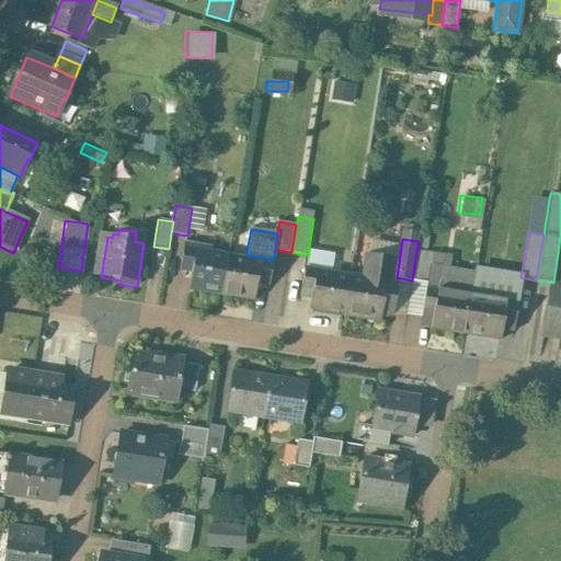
[(210,250),(184,245),(180,272),(192,274),(189,290),(221,296),(228,258),(210,254),(210,250)]
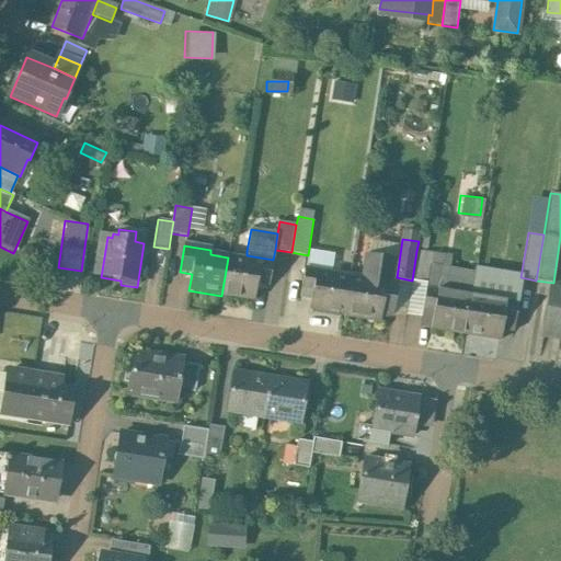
[(229,249),(212,245),(210,250),(210,254),(228,258),(229,249)]
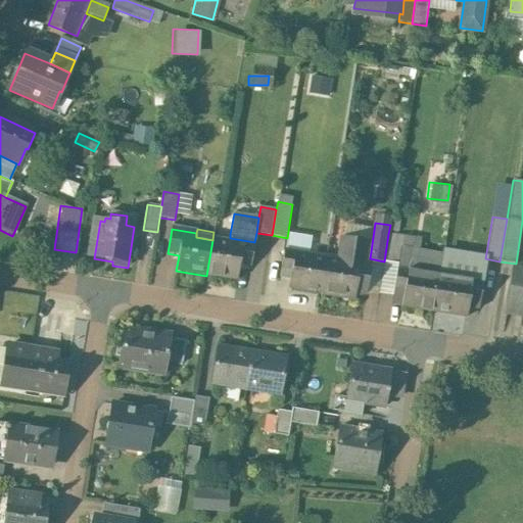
[(230,234),(214,232),(212,240),(229,242),(230,238),(230,234)]
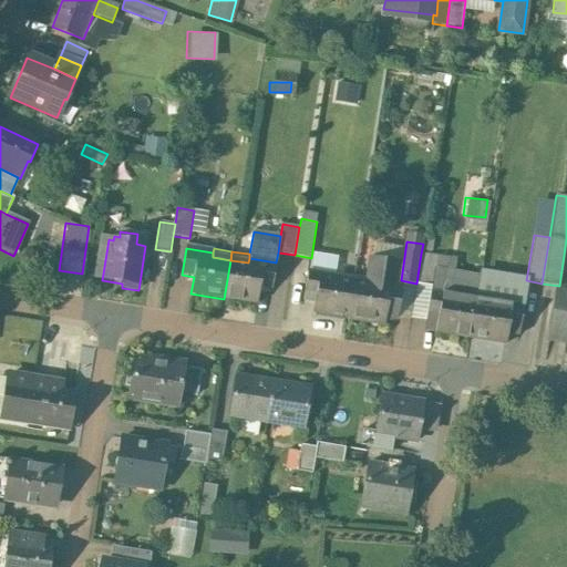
[(455,259),(421,254),(416,284),(416,285),(431,287),(434,268),(453,270),(455,259)]
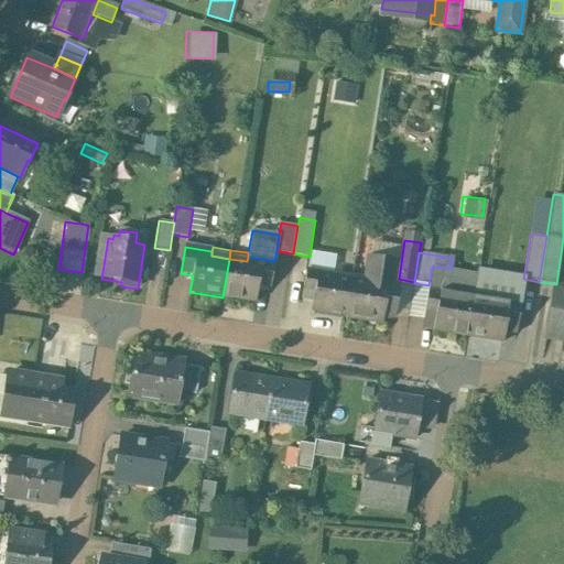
[(248,257),(247,261),(229,259),(223,297),(256,303),(258,286),(270,288),(274,261),(248,257)]
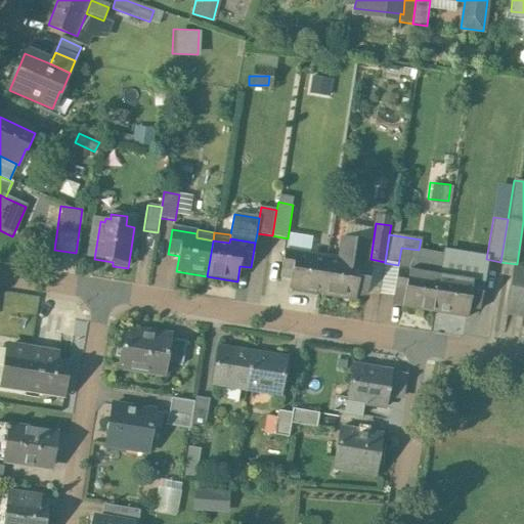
[(368,244),(342,239),(339,260),(326,258),(326,259),(321,295),(321,296),(353,301),(354,294),(365,296),(369,265),(364,264),(368,244)]
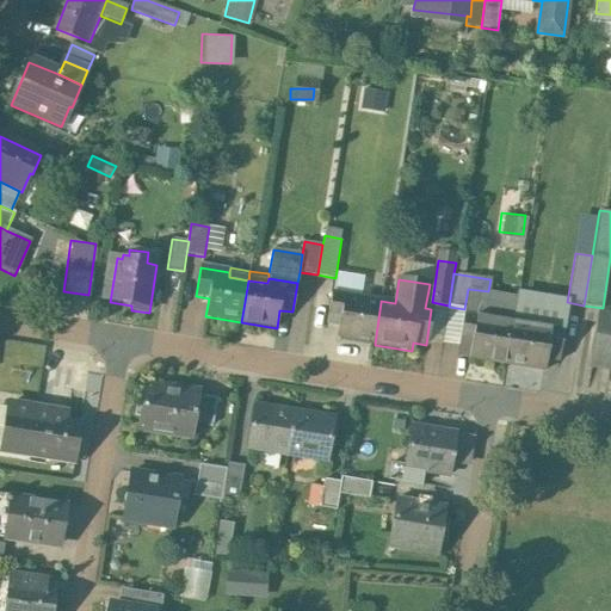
[(488,291),(468,289),(464,309),(463,315),(512,323),(516,296),(488,291)]
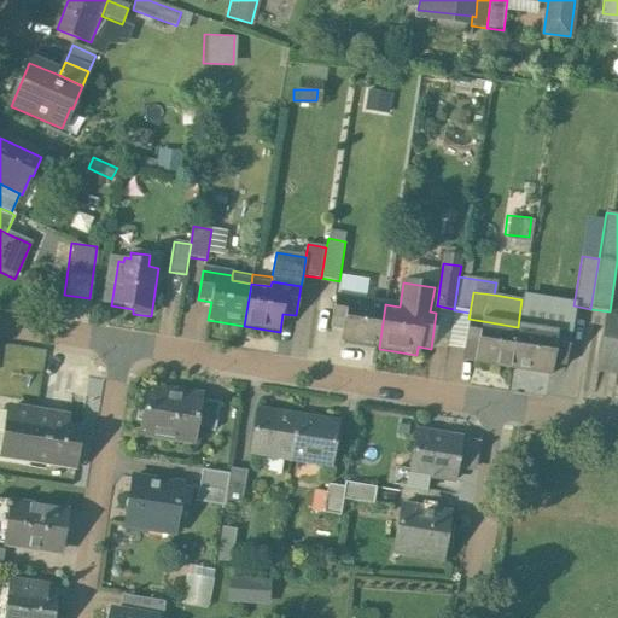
[(385,305),(336,297),(331,324),(343,326),(340,342),(379,348),(385,305)]
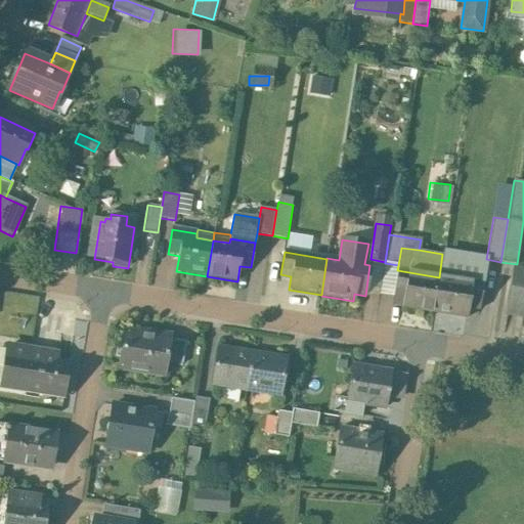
[(523,269),(513,268),(507,307),(523,309),(523,269)]
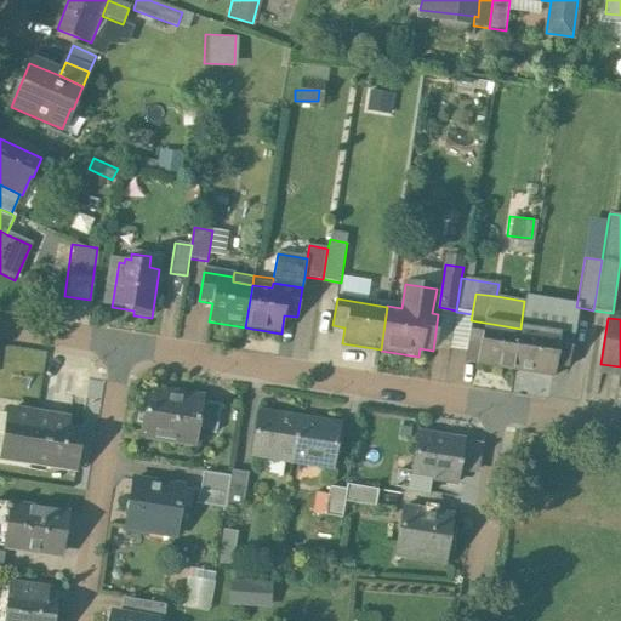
[(520,329),(471,320),(467,347),(479,349),(477,366),(516,372),(523,329),(520,329)]
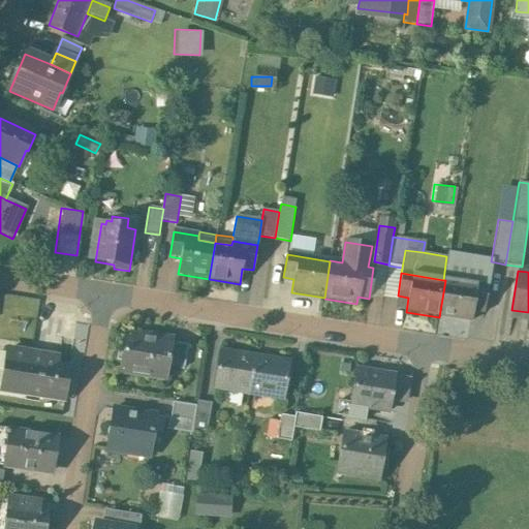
[(487,287),(445,280),(439,317),(470,322),(473,308),(484,309),(487,287)]
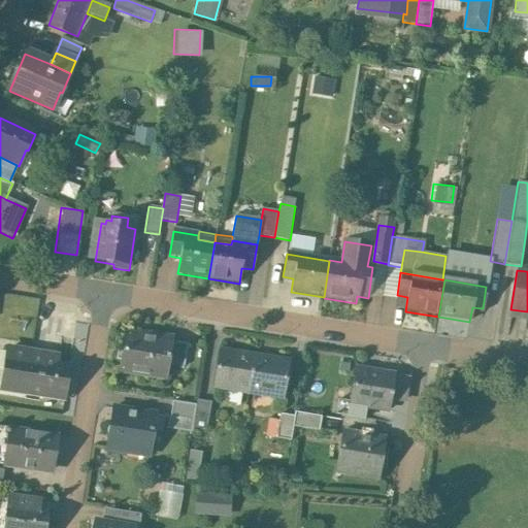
[(155,338),(127,334),(121,371),(166,378),(173,339),(155,336),(155,338)]
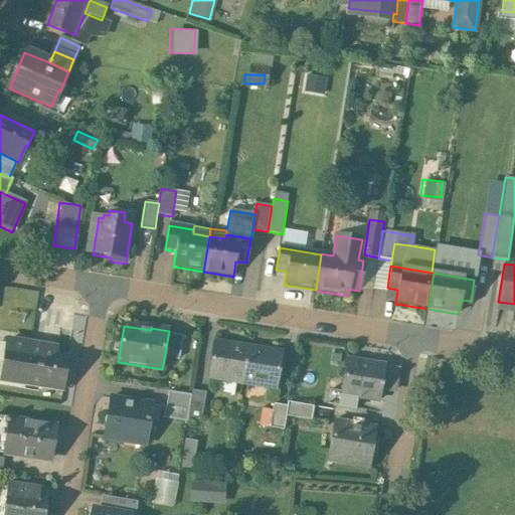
[(248,347),(216,341),(210,377),(242,382),(248,347)]
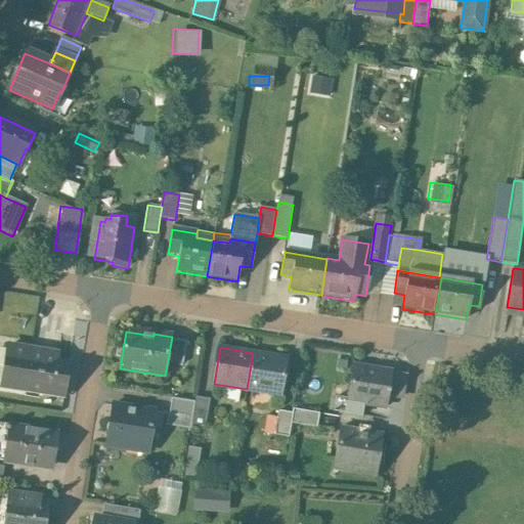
[(58,355),(9,348),(3,389),(63,398),(70,363),(57,361),(58,355)]
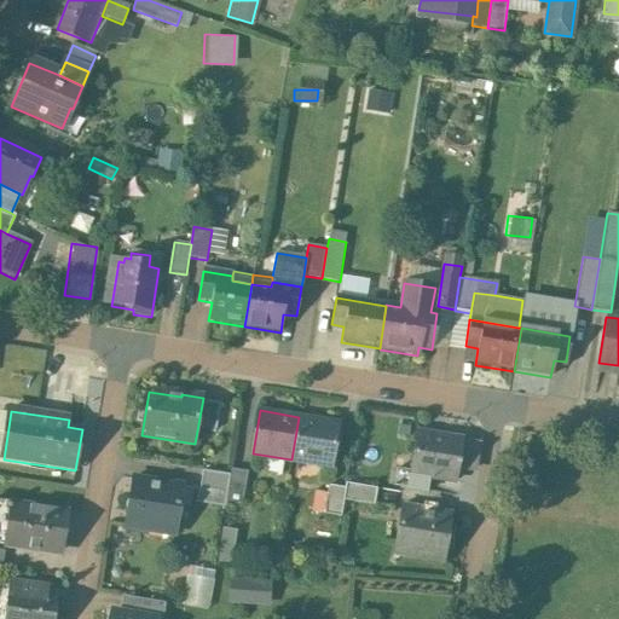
[(341,423),(299,417),(291,460),(334,467),(341,423)]
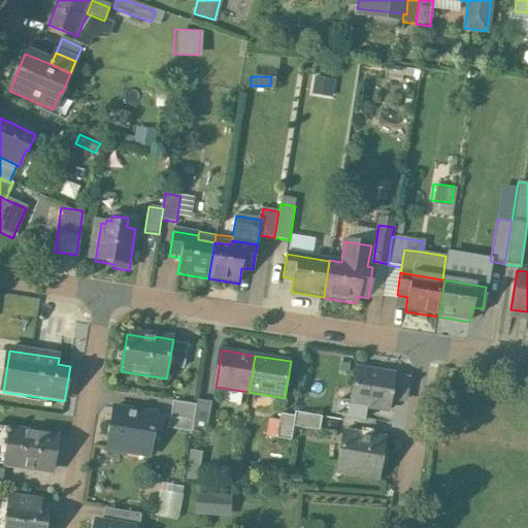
[(397,374),(358,368),(353,403),(388,408),(391,394),(394,394),(397,374)]
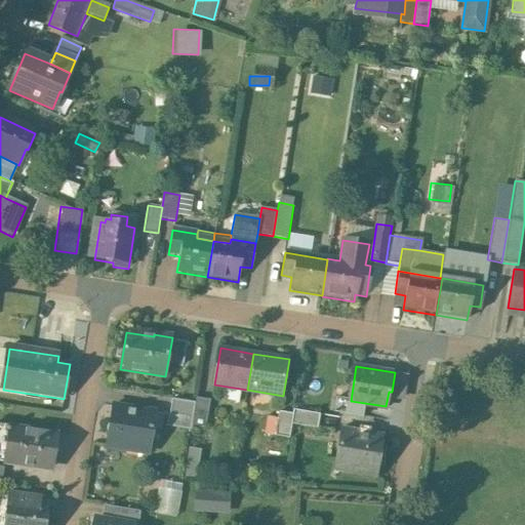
[(195,403),(172,399),(169,413),(193,417),(195,403)]
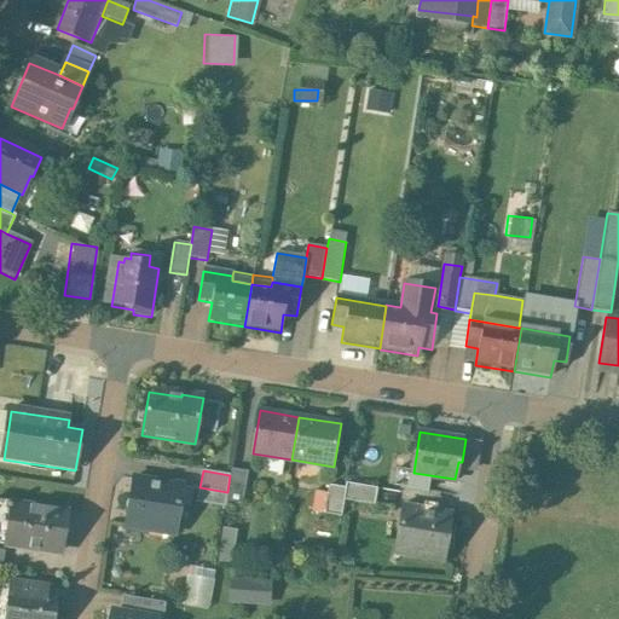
[(248,473),(231,470),(227,492),(225,505),(242,508),(248,473)]
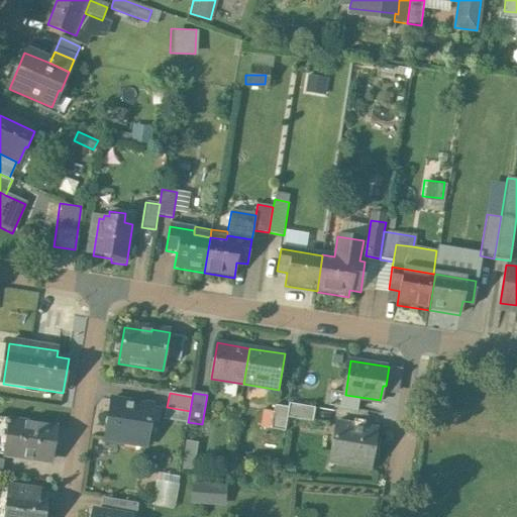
[(154,407),(111,400),(105,440),(147,447),(154,407)]
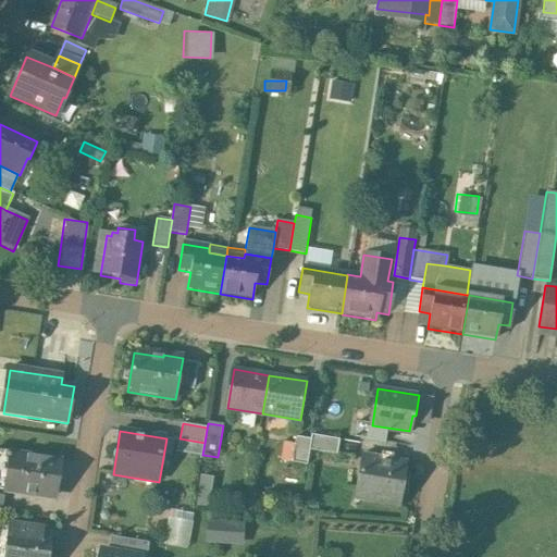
[(337,441),(311,436),(310,441),(309,450),(335,455),(337,441)]
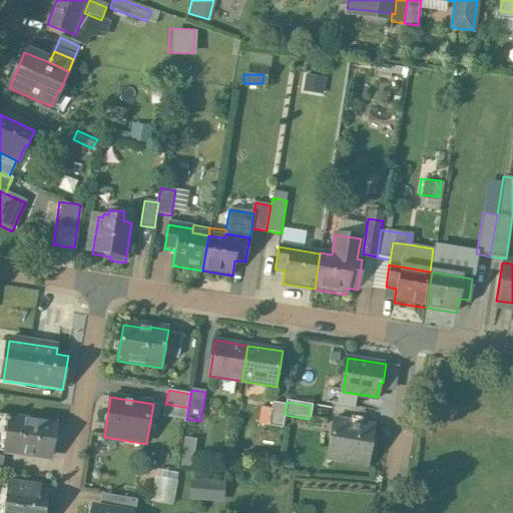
[(286,406),(272,404),(268,427),(283,429),(285,415),(286,406)]
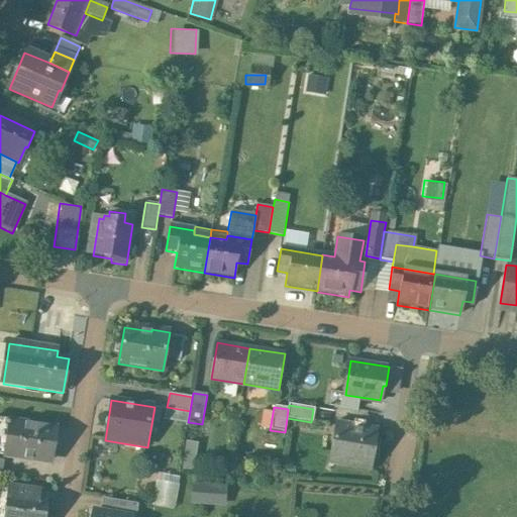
[(56,428),(0,419),(0,453),(3,454),(3,457),(45,463),(48,447),(53,447),(56,428)]
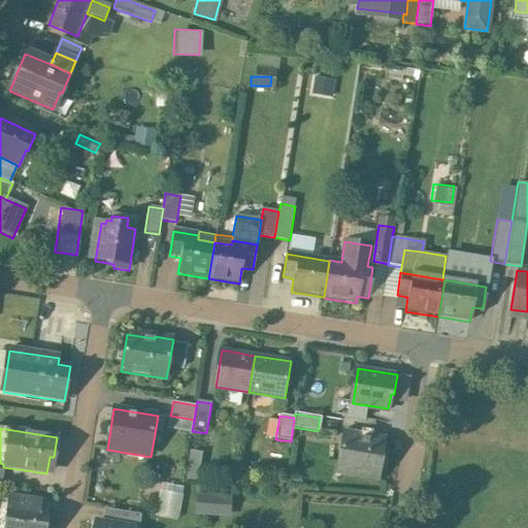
[(385,438),(343,431),(337,472),(378,479),(385,438)]
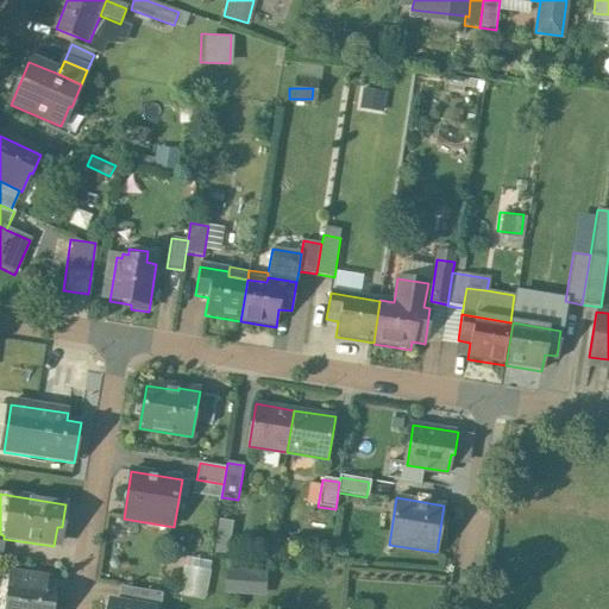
[(231,525),(220,522),(217,544),(217,552),(240,554),(240,545),(227,542),(231,525)]
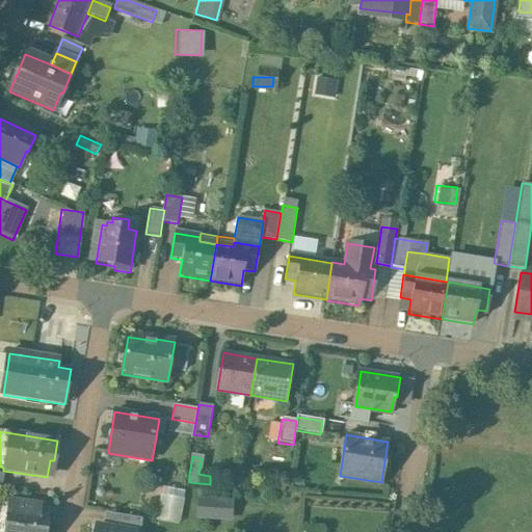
[(183,499),(161,496),(158,523),(180,526),(183,499)]
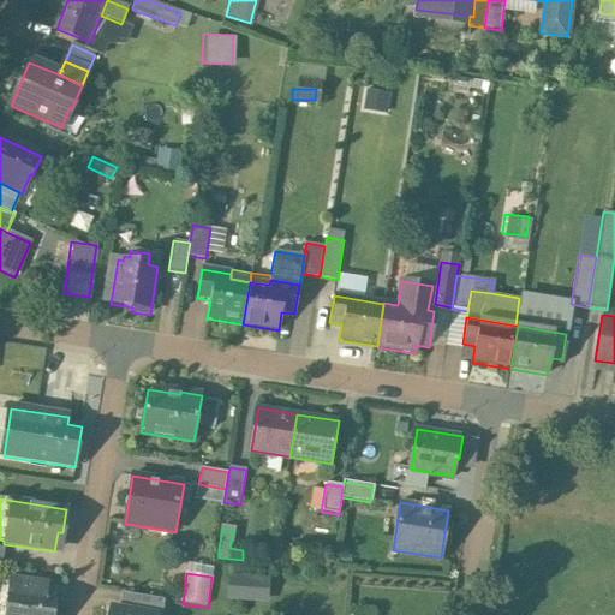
[(270,580),(230,578),(228,597),(268,599),(270,580)]
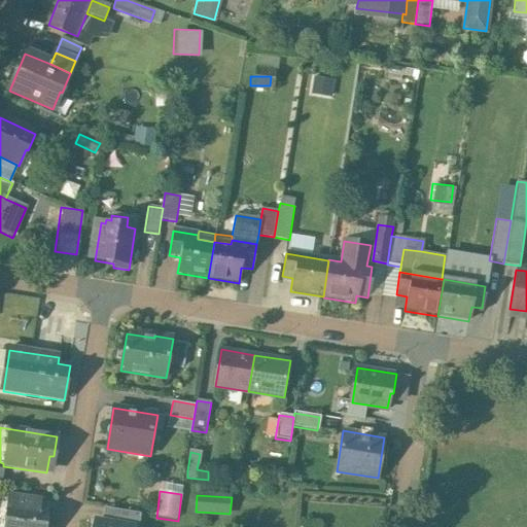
[(35,500),(7,497),(3,526),(43,526),(45,507),(34,506),(35,500)]
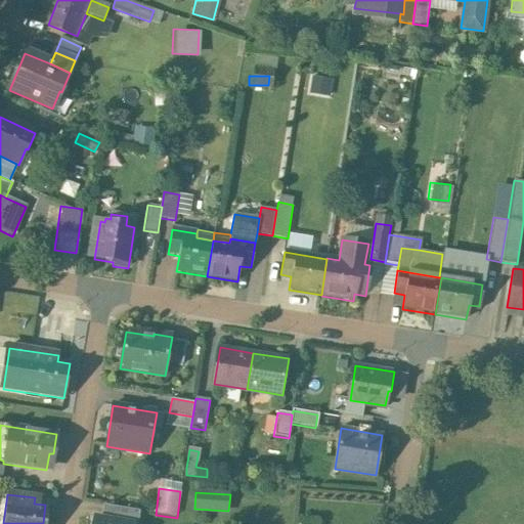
[(128,510),(103,506),(101,519),(126,523),(128,510)]
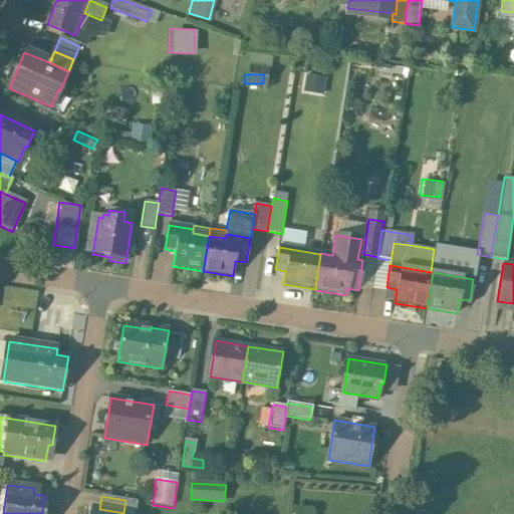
[(134,513),(137,502),(125,500),(123,513),(127,513),(134,513)]
